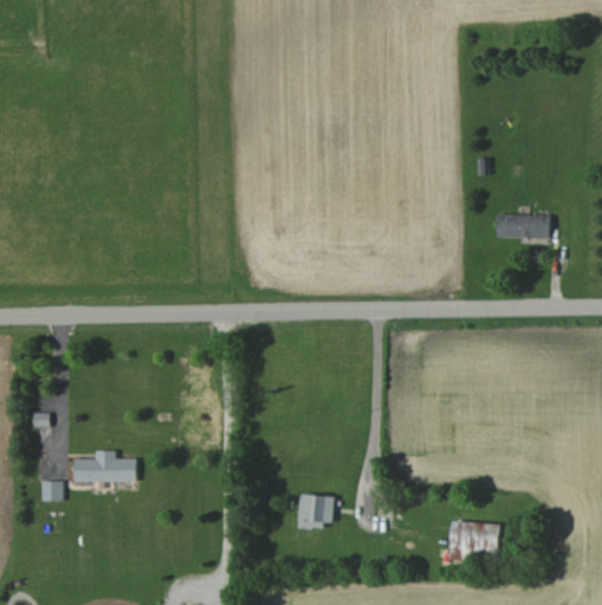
[(496,238),(548,239),(549,216),(496,214),(496,238)]
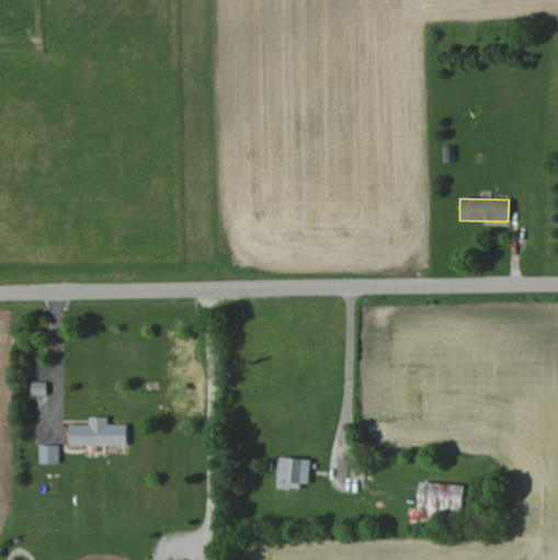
[(67,446),(125,446),(125,425),(105,425),(105,418),(88,419),(88,425),(67,425),(67,446)]
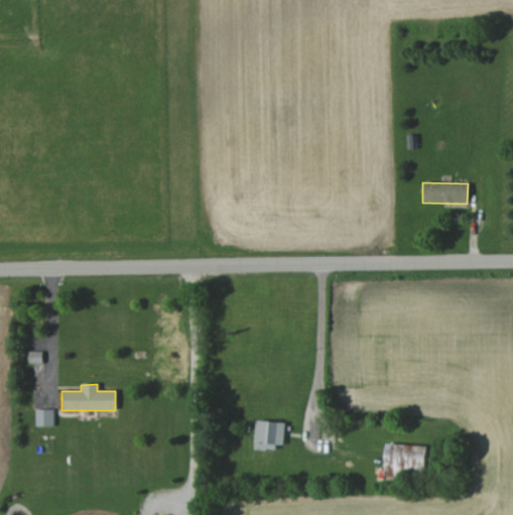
[(51,426),(51,410),(34,410),(34,426),(51,426)]
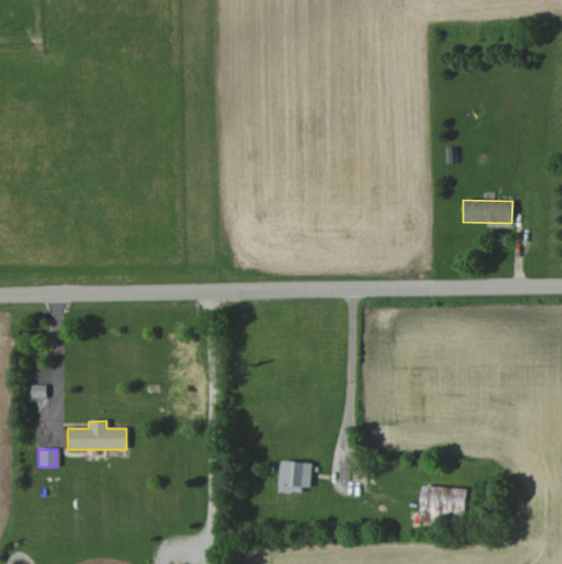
[(310,492),(310,463),(278,461),(278,491),(310,492)]
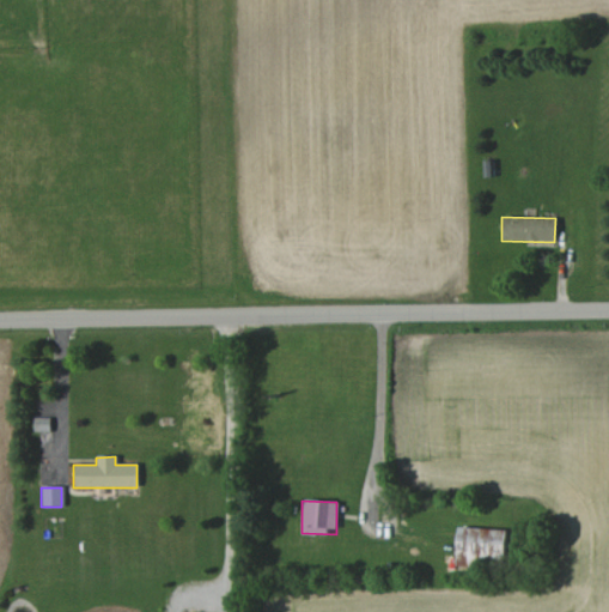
[(455,567),(476,568),(477,557),(504,558),(505,529),(456,528),(455,567)]
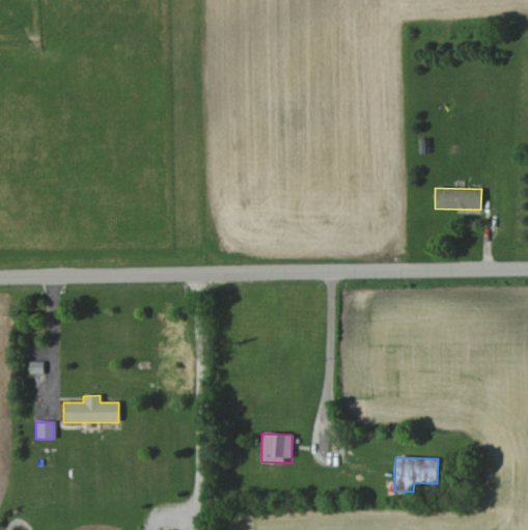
All buildings are outlined.
